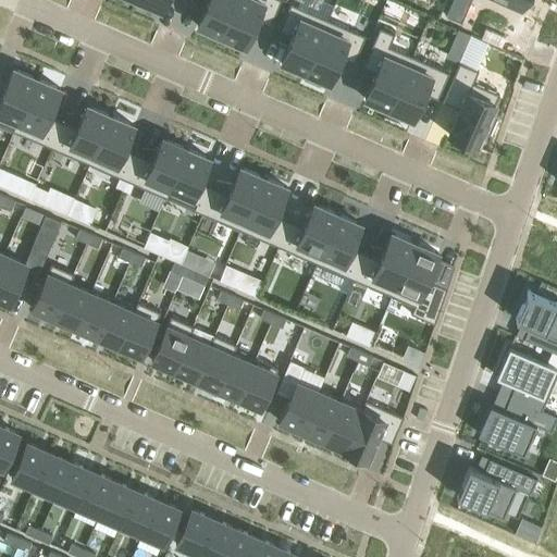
[(140,0),(161,9),(164,0),(140,0)]
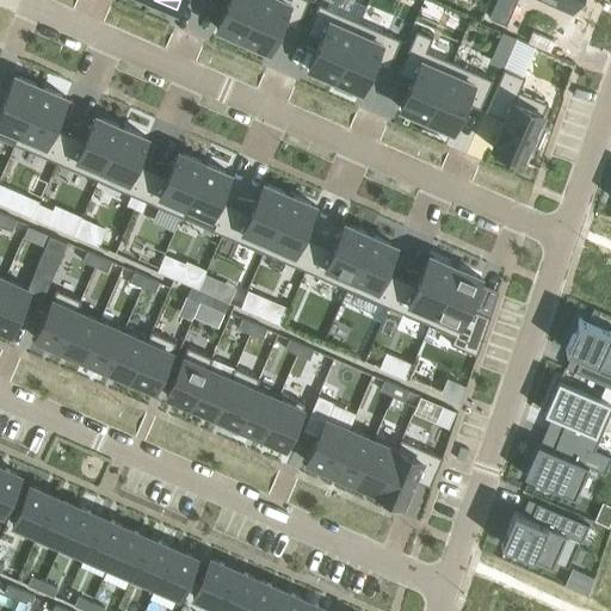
[(228,0),(216,28),(242,38),(259,0),(228,0)]
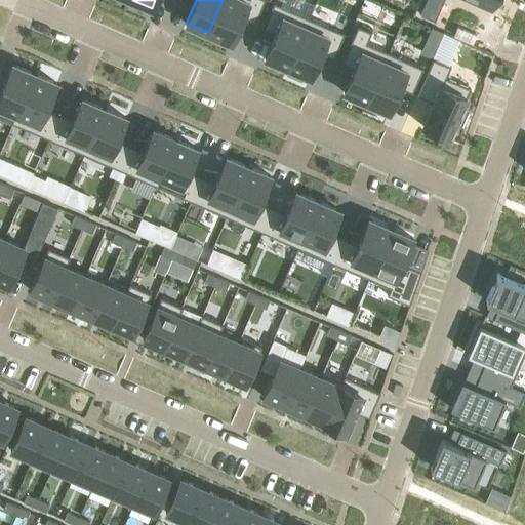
[(223,0),(208,33),(231,43),(242,18),(254,25),(265,0),(223,0)]
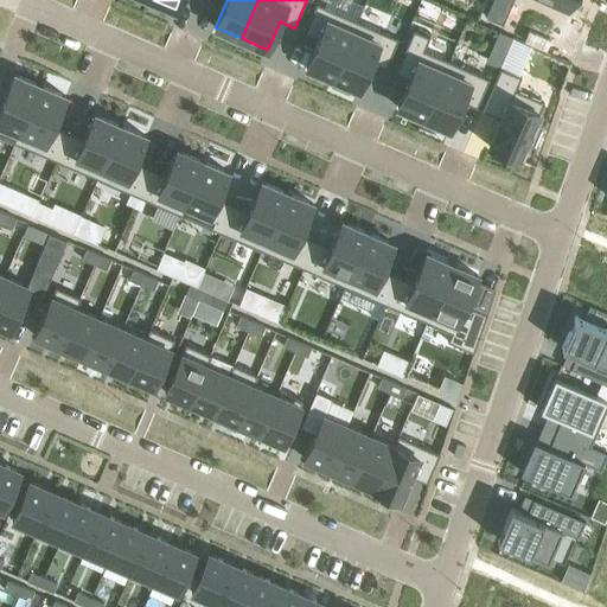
[(505,0),(515,4),(516,0),(534,0),(576,18),(583,0),(505,0)]
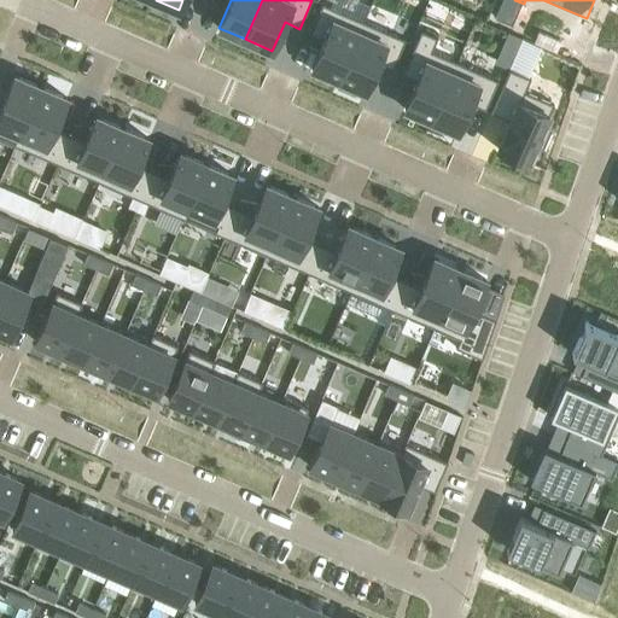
[(322,3),(309,33),(325,39),(312,68),(338,80),(363,21),(322,3)]
